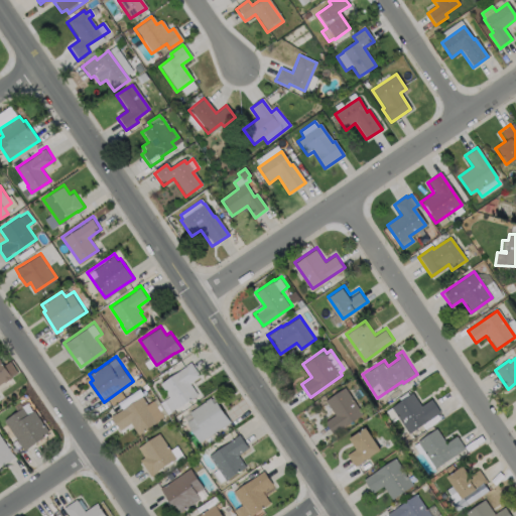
[(0,360),(13,379),(5,384),(5,383),(0,386),(0,360)]
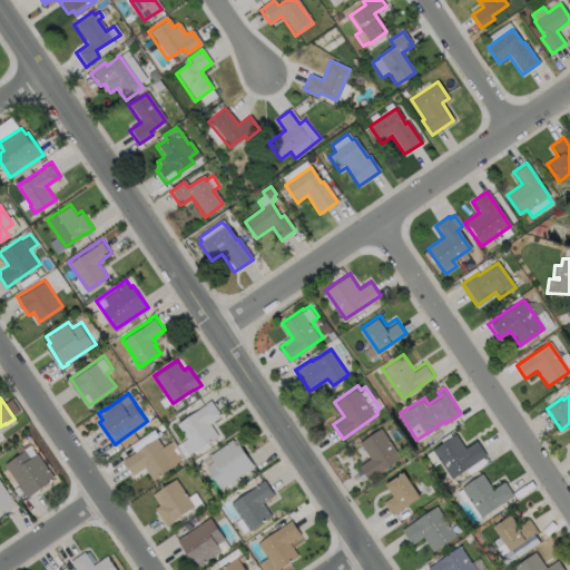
[(219,434),(196,450),(196,449),(190,453),(182,441),(188,438),(177,422),(206,403),(206,402),(212,399),(222,414),(210,422),(219,434)]
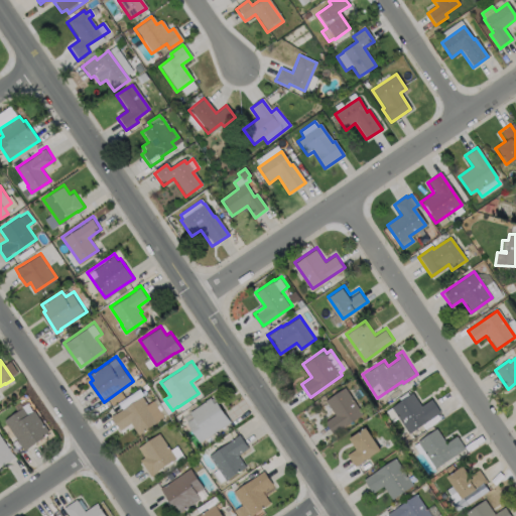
[(365,413),(335,432),(327,420),(337,413),(327,399),(347,386),(365,413)]
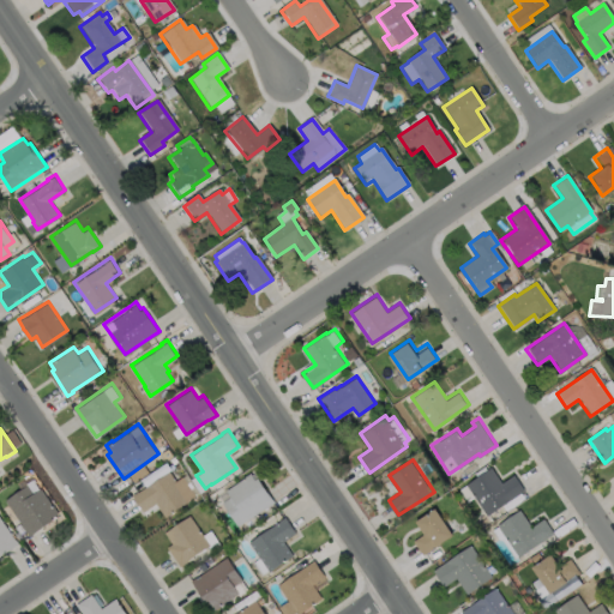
[(492,467),(503,481),(515,473),(525,488),(513,497),(517,501),(501,512),(498,506),(487,513),(467,483),(492,467)]
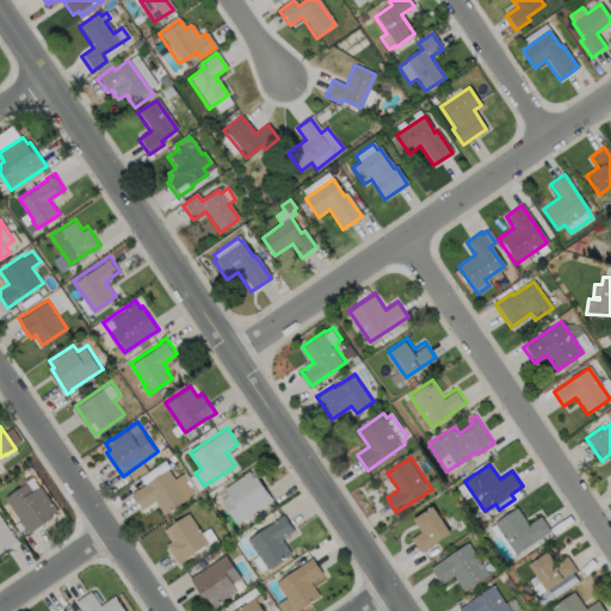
[(250,469),(252,469),(258,466),(263,473),(259,475),(275,498),(238,523),(222,499),(230,493),(226,486),(244,474),(250,469)]
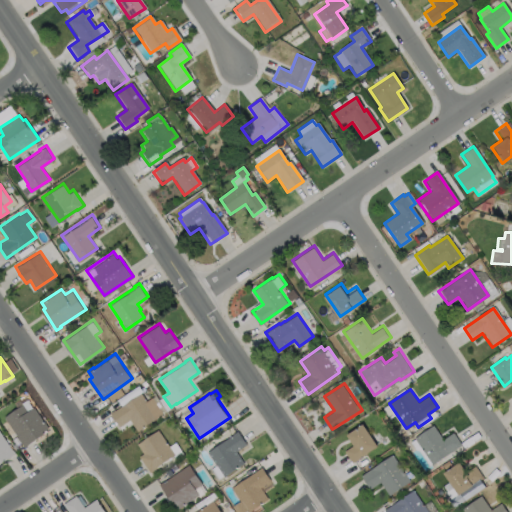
[(142,392),(158,416),(137,429),(130,419),(120,426),(111,412),(116,408),(116,409),(142,392)]
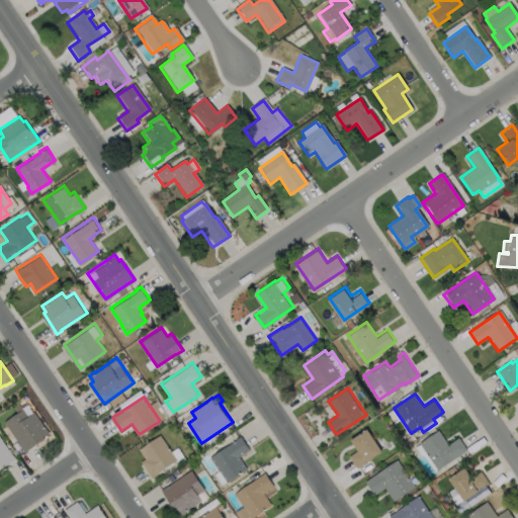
[(24,409),(29,416),(35,412),(46,426),(50,432),(45,436),(46,438),(25,452),(22,447),(5,422),(24,409)]
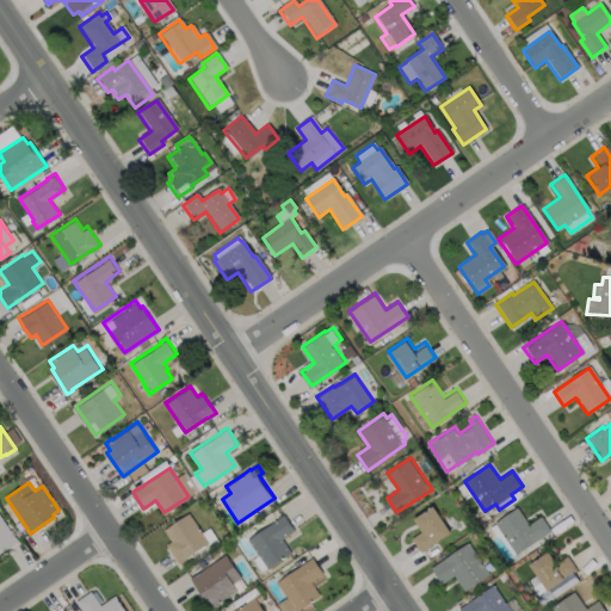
[(452,529),(423,549),(413,535),(424,528),(415,516),(436,503),(452,529)]
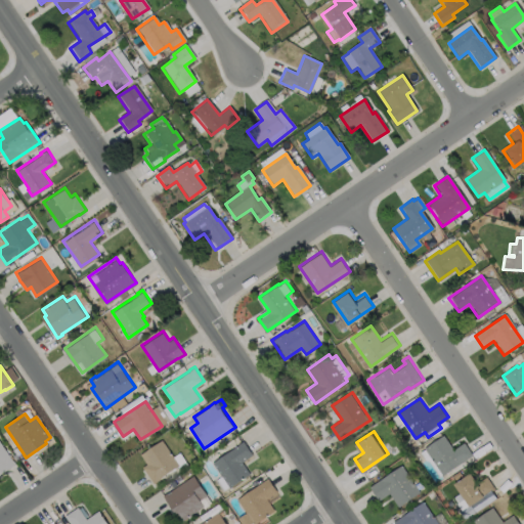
[(444,434),(454,448),(465,441),(473,453),(443,474),(425,447),(444,434)]
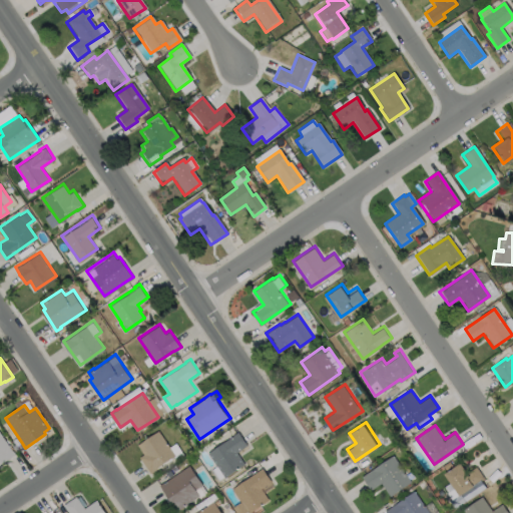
[(157,467),(151,472),(139,456),(144,453),(138,444),(159,429),(175,454),(157,466),(157,467)]
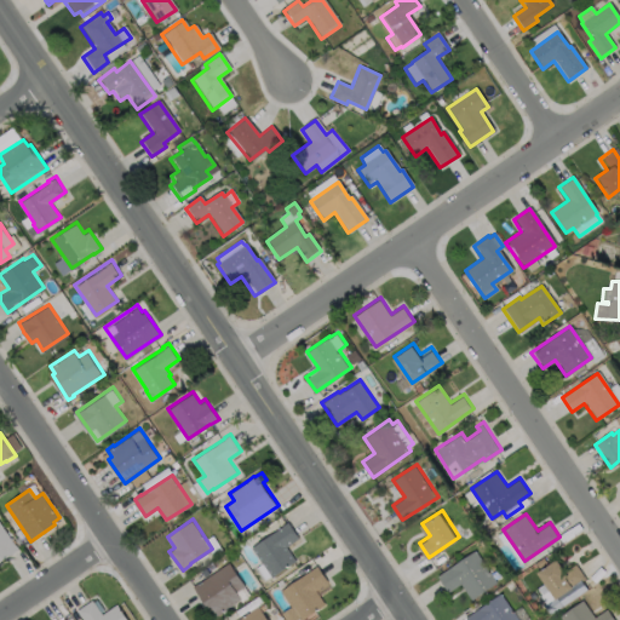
[(297,558),(273,575),(252,546),(282,524),(282,523),(288,520),(299,537),(287,545),(297,558)]
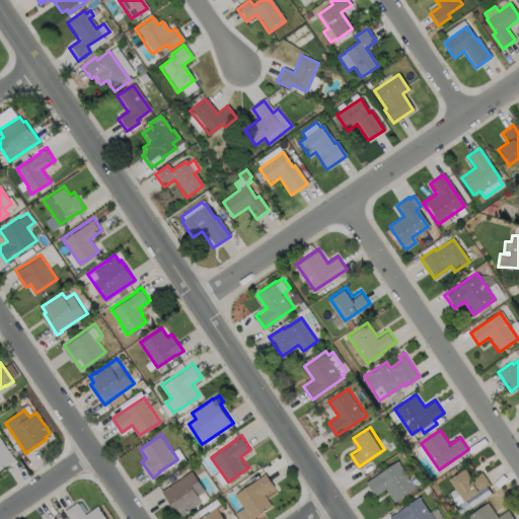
[(0,437),(14,458),(14,457),(17,461),(0,472),(0,437)]
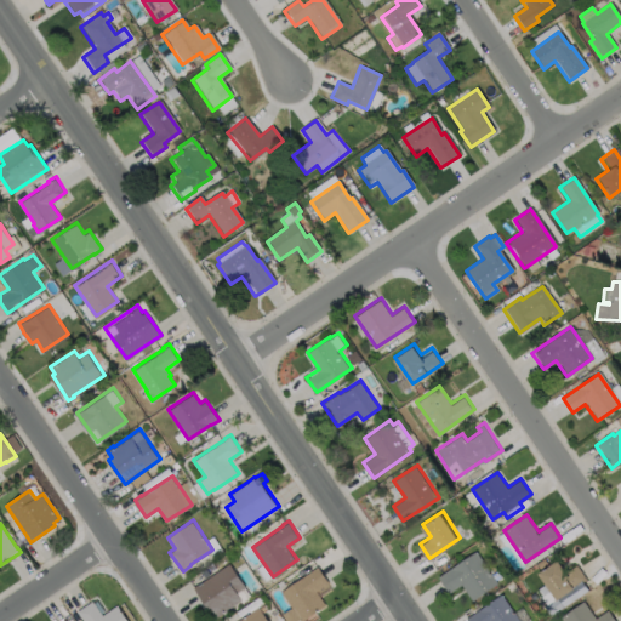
[(499,581),(473,599),(462,582),(450,592),(439,575),(477,550),(499,581)]
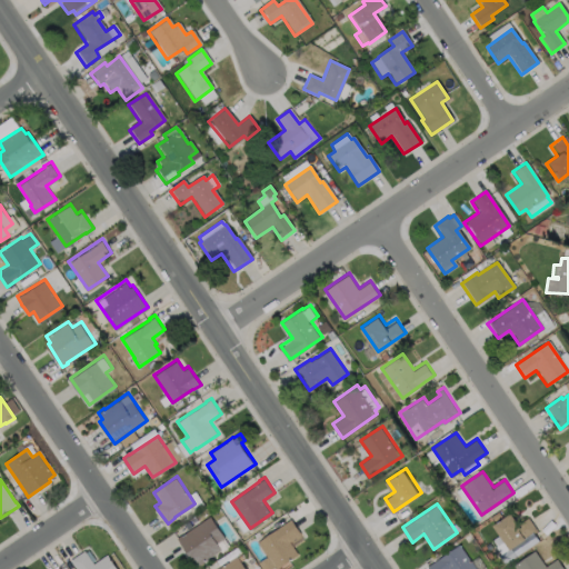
[(512,510),(521,522),(523,520),(530,515),(539,528),(511,547),(495,522),(512,510)]
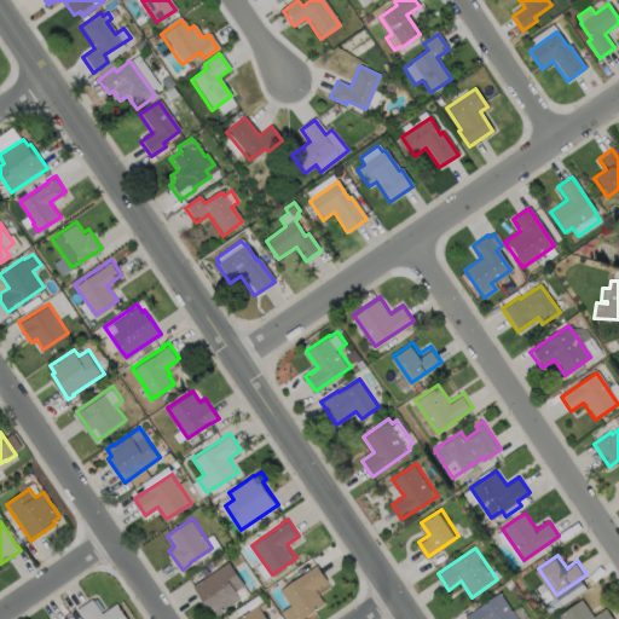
[(229,560),(246,584),(236,590),(241,596),(223,609),(218,614),(213,607),(209,608),(192,584),(197,580),(198,582),(229,560)]
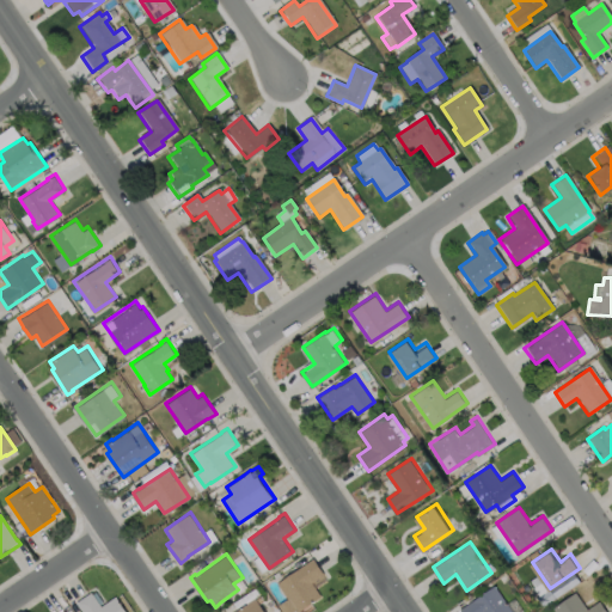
[(322,594),(297,611),(295,609),(289,611),(285,611),(279,604),(288,597),(277,581),(313,556),(324,573),(312,581),(322,594)]
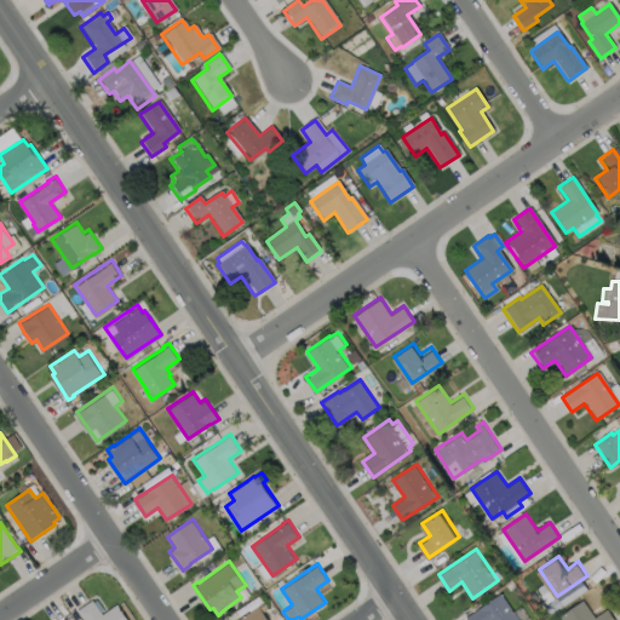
[(501,591),(521,619),(469,619),(466,616),(501,591)]
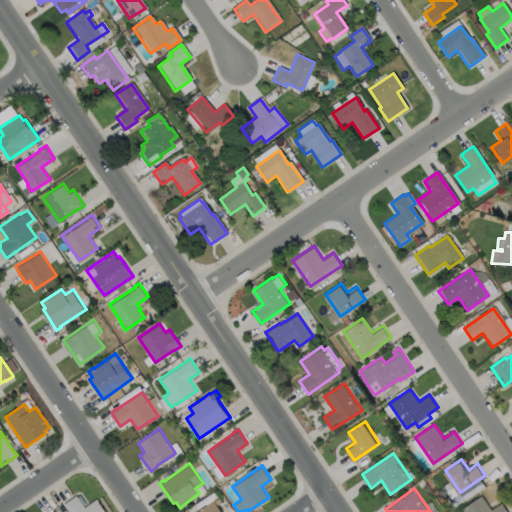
[(481,494),(491,508),(501,501),(508,511),(465,511),(462,507),(481,494)]
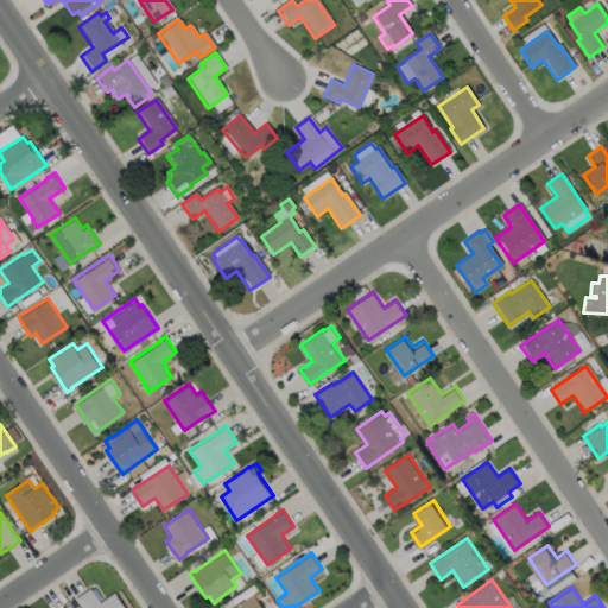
[(92,588),(101,602),(115,593),(125,607),(82,607),(80,603),(78,603),(76,599),(92,588)]
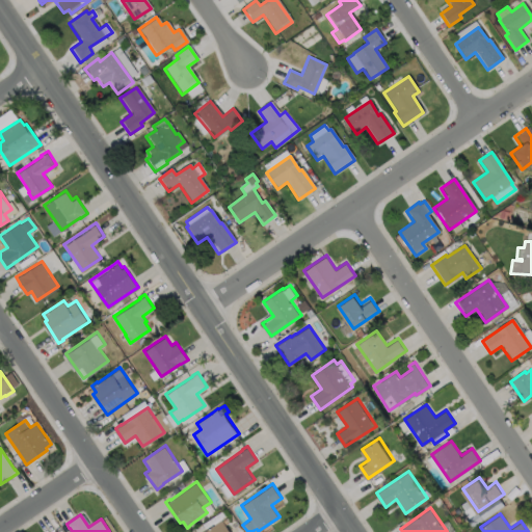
[(202,531),(222,517),(232,531),(202,531)]
